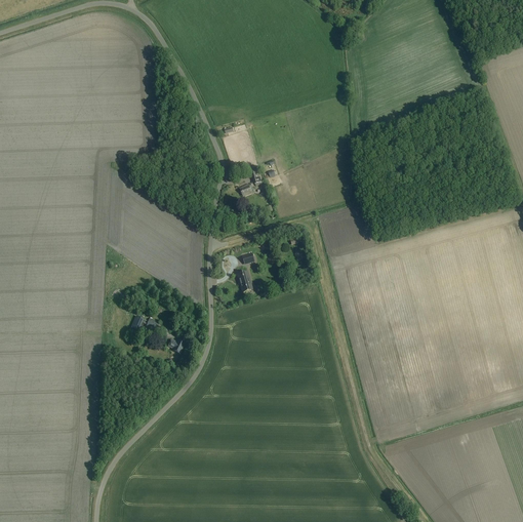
[(257,169),(249,171),(252,183),(260,181),(257,169)]
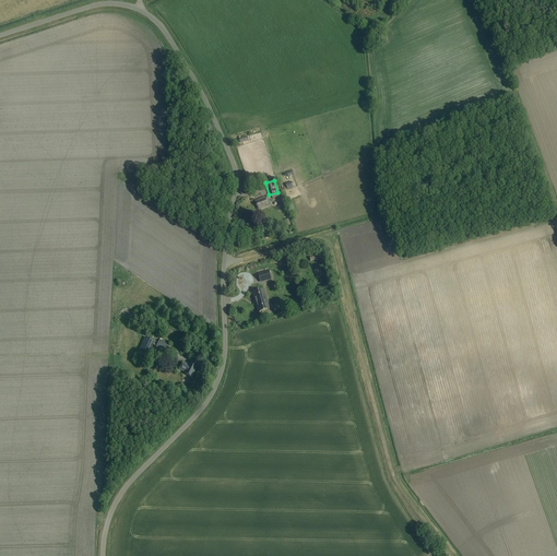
[(262,194),(253,198),(258,208),(267,203),(262,194)]
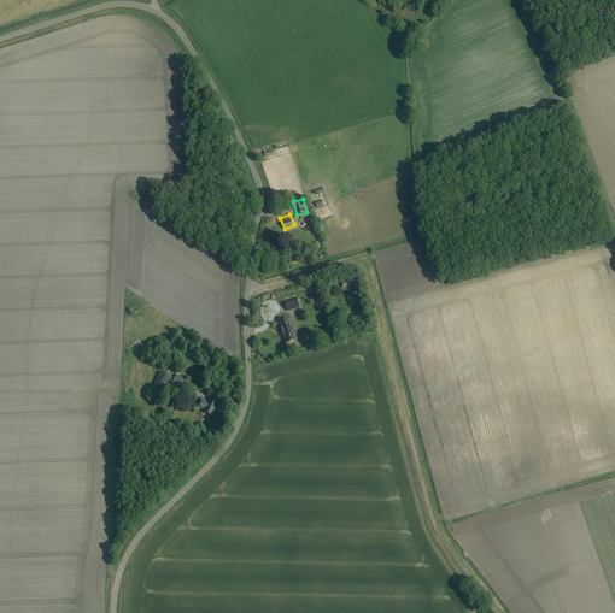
[(283,300),(287,308),(298,306),(296,296),(283,300)]
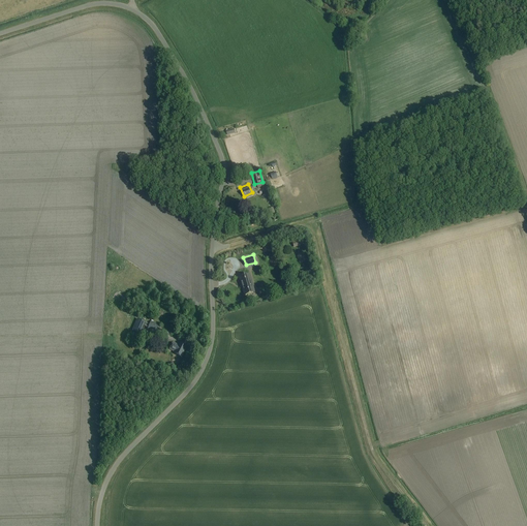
[(238,275),(244,294),(253,291),(248,273),(238,275)]
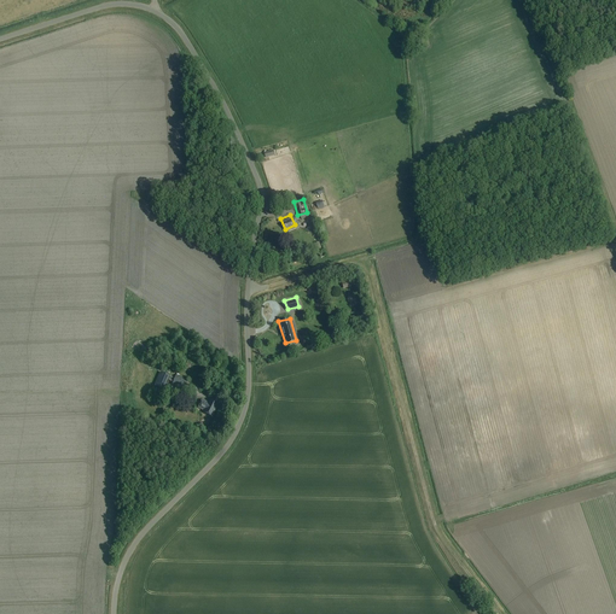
[(172,374),(160,368),(151,382),(164,390),(172,374)]
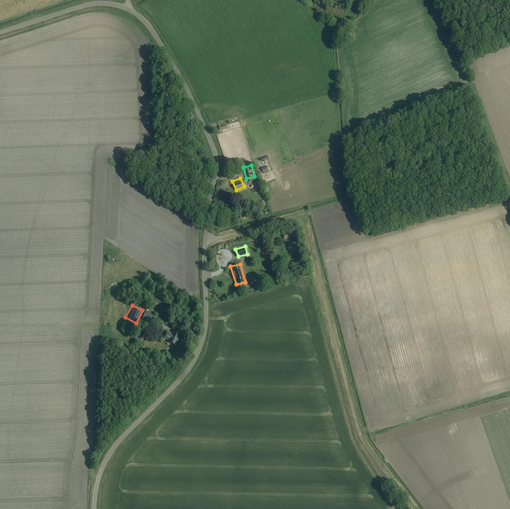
[(144,308),(139,318),(149,322),(154,312),(144,308)]
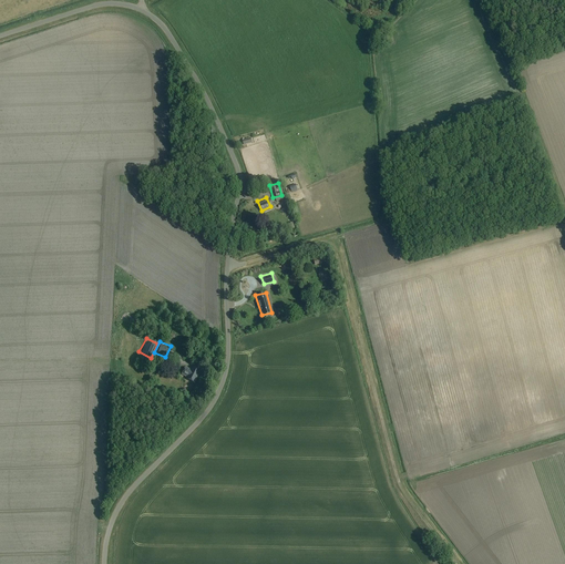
[(189,368),(183,365),(180,371),(186,375),(185,376),(193,379),(197,369),(191,366),(189,368)]
